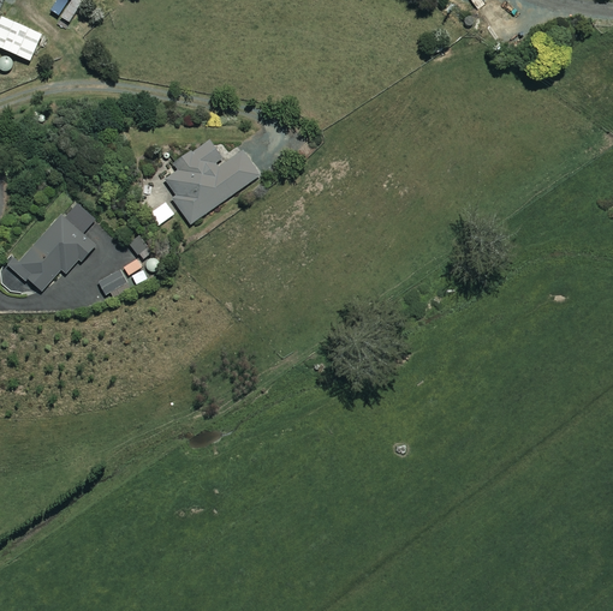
[(69,22),(82,3),(78,0),(71,0),(60,16),(69,22)]
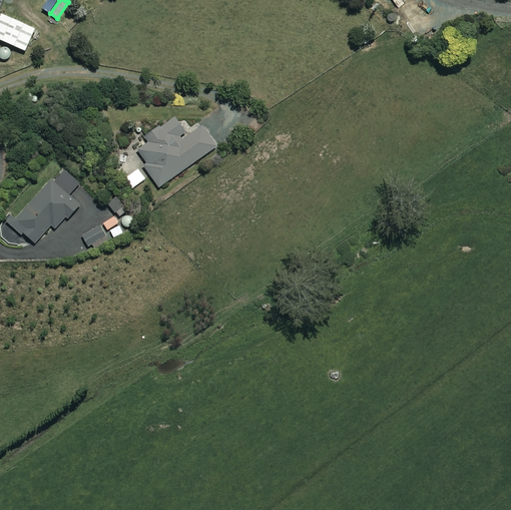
[(187,134),(175,117),(146,137),(149,141),(136,150),(160,184),(217,145),(202,124),(187,134)]
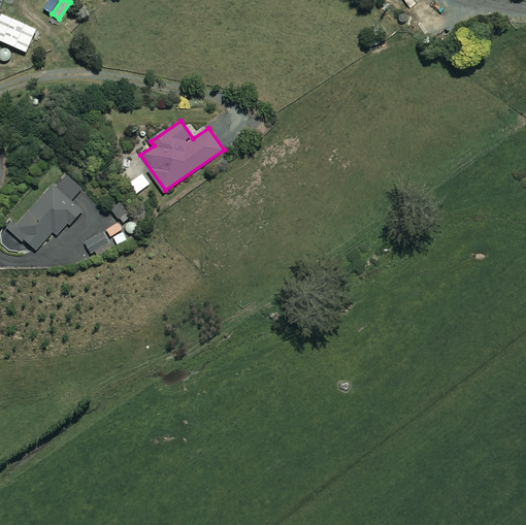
[(150,184),(142,172),(128,183),(135,193),(150,184)]
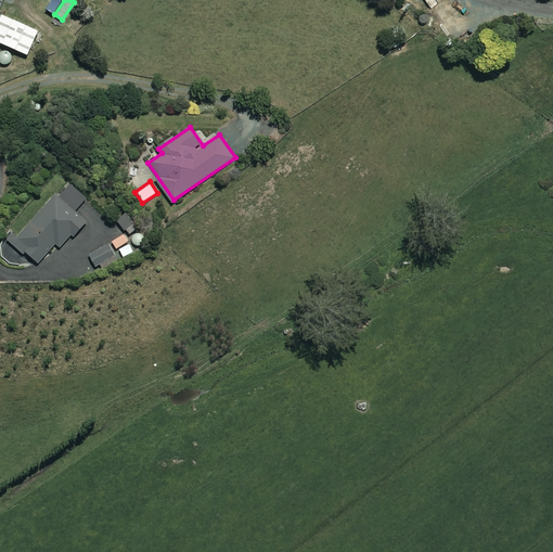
[(86,220),(55,194),(17,236),(28,246),(25,249),(39,262),(54,245),(59,249),(86,220)]
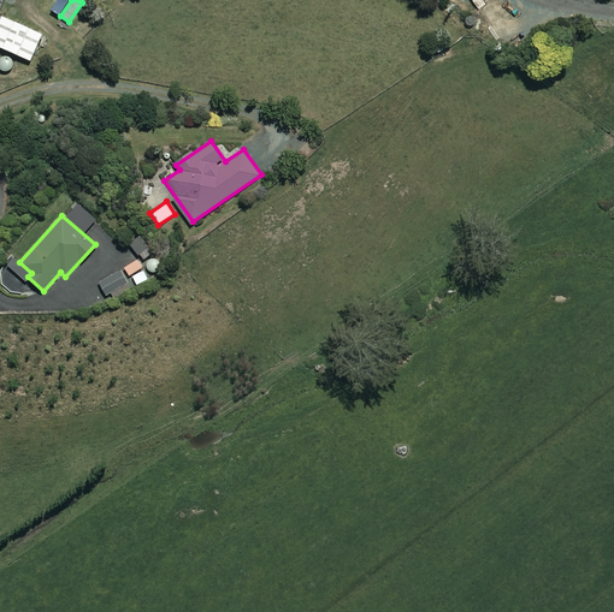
[(158,254),(145,259),(151,274),(164,268),(158,254)]
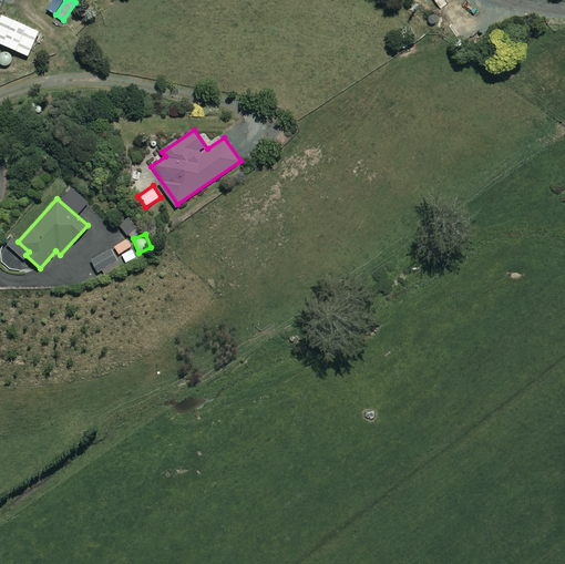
[(120,262),(112,247),(91,258),(99,273),(120,262)]
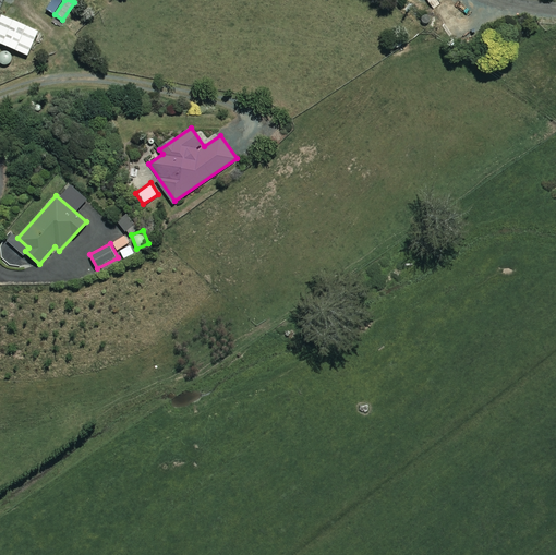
[(130,243),(118,249),(122,258),(134,254),(130,243)]
